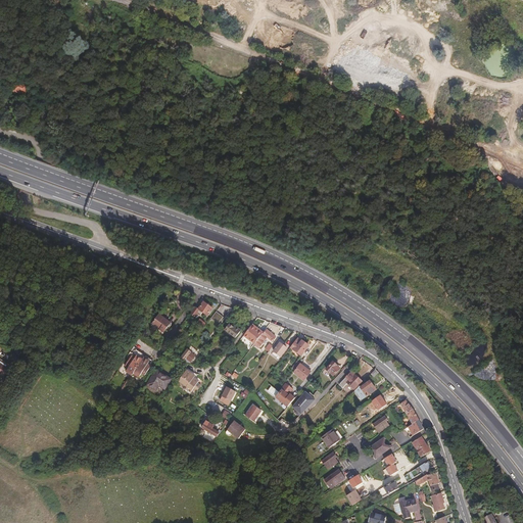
[(80,0),(103,9),(105,2),(100,0),(80,0)]
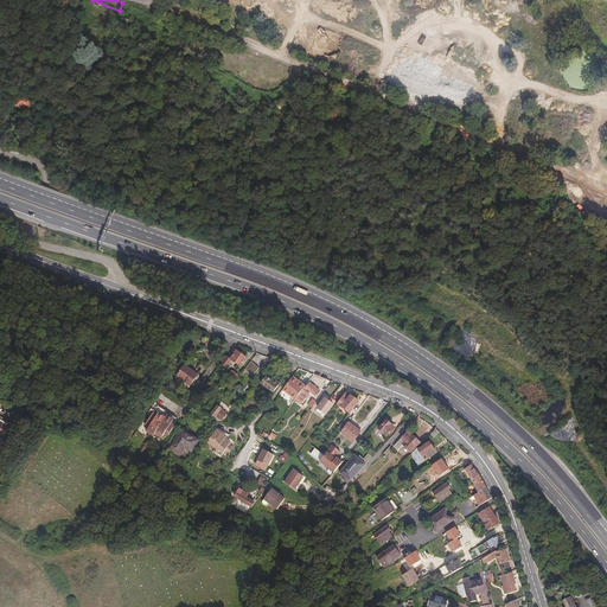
[(107,8),(91,1),(87,10),(103,17),(107,8)]
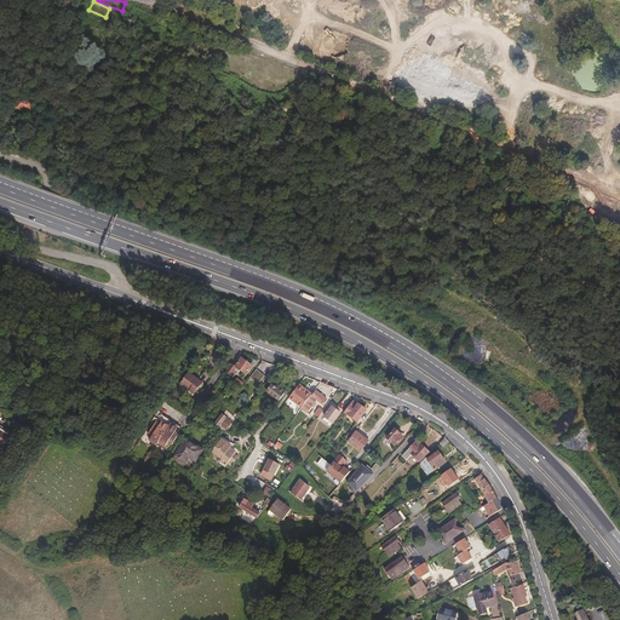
[(99,26),(85,19),(82,27),(97,33),(99,26)]
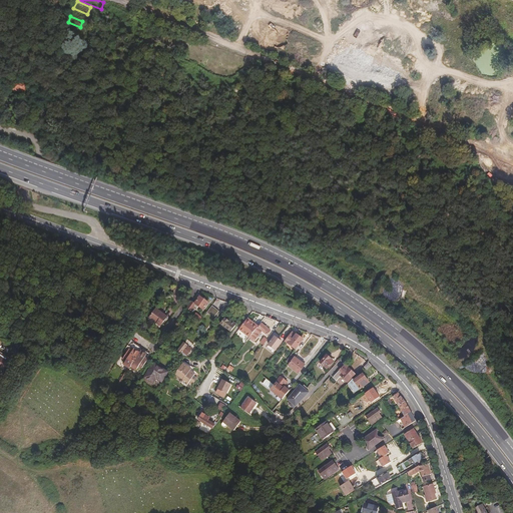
[(79,30),(67,25),(65,30),(77,35),(79,30)]
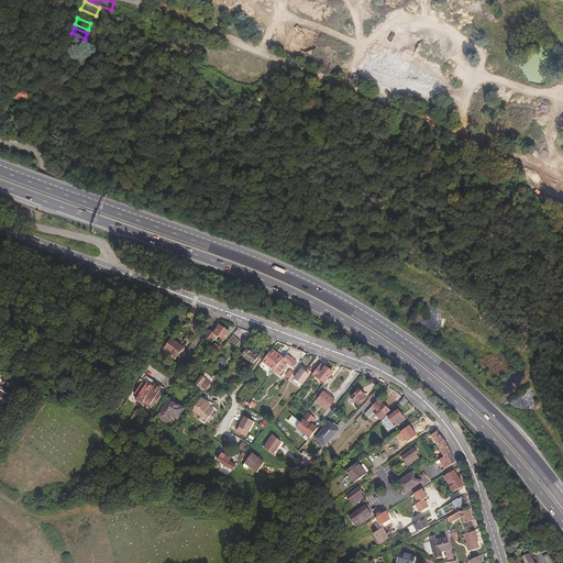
[(507,31),(499,48),(508,52),(516,34),(507,31)]
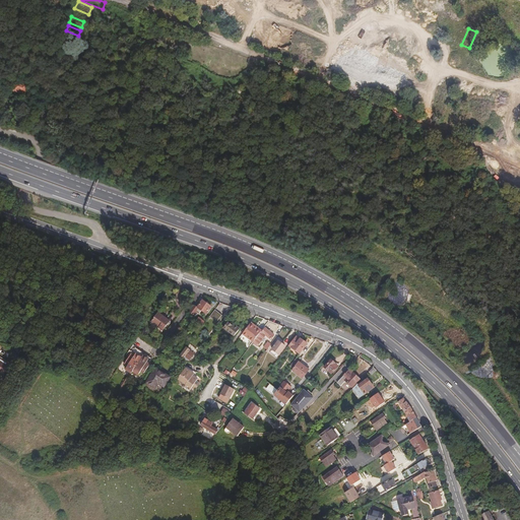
[(249,65),(251,59),(240,55),(238,61),(249,65)]
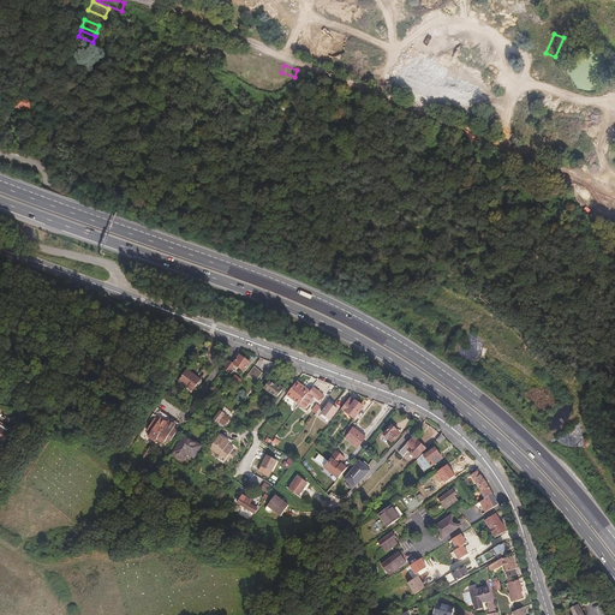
[(30,100),(17,95),(12,107),(25,112),(30,100)]
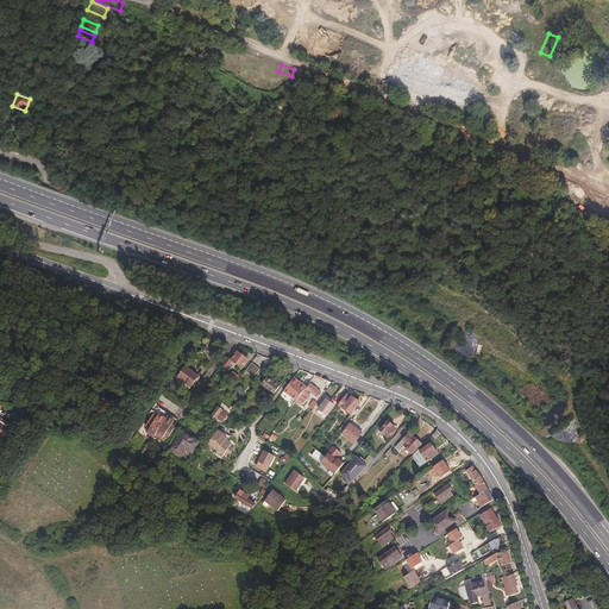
[(225,357),(219,364),(225,369),(228,364),(232,365),(233,364),(239,368),(245,359),(240,356),(236,352),(230,359),(225,357)]
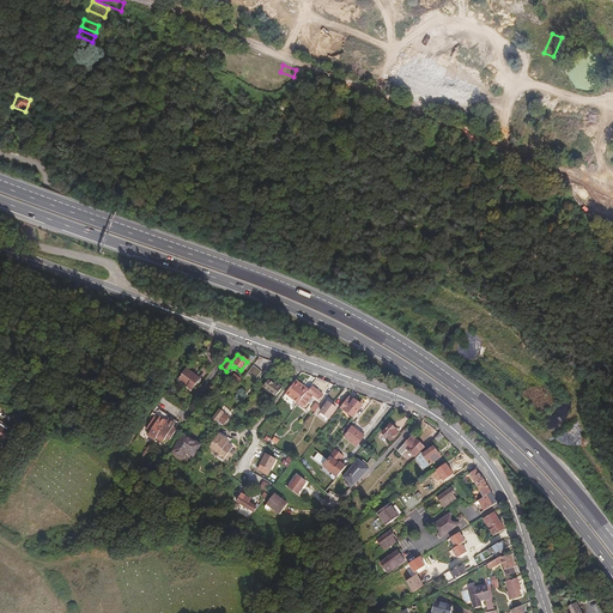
[(256,369),(252,365),(244,374),(249,377),(250,375),(254,378),(260,372),(256,369)]
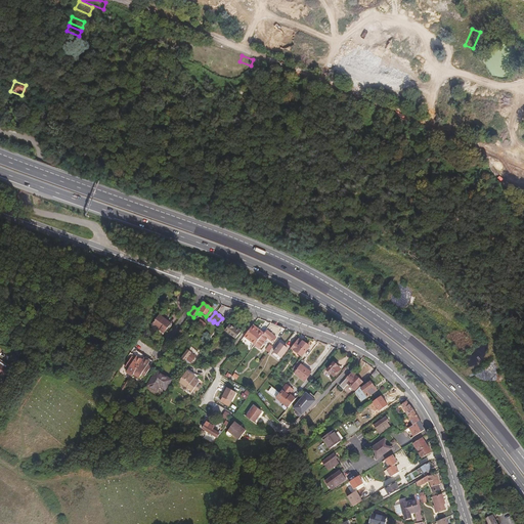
[(151,324),(162,332),(168,323),(163,319),(158,315),(151,324)]
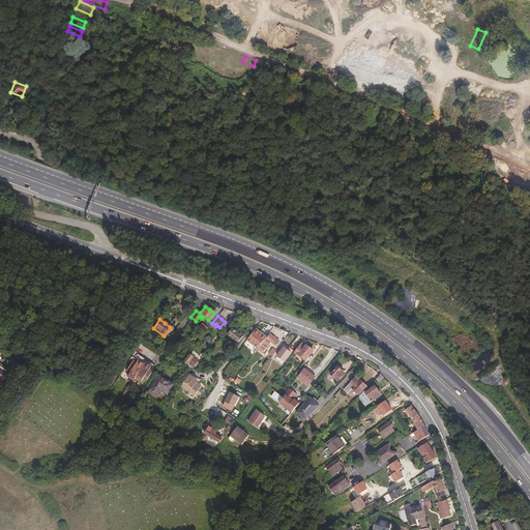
[(206,329),(201,325),(199,328),(197,330),(202,334),(206,329)]
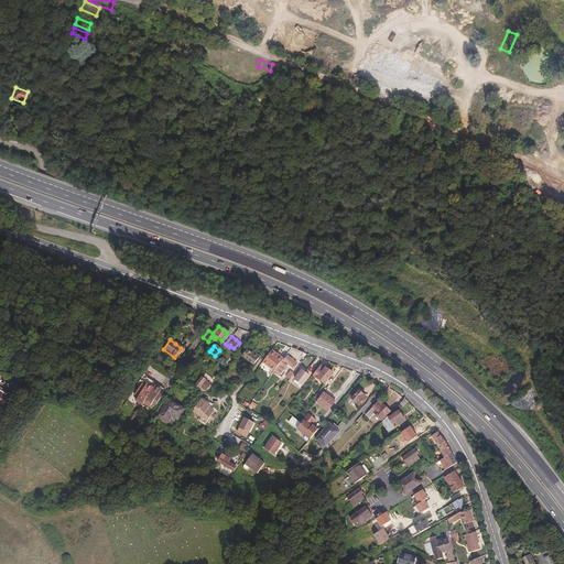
[(249,351),(246,349),(240,356),(251,364),(258,356),(253,353),(252,355),(249,351)]
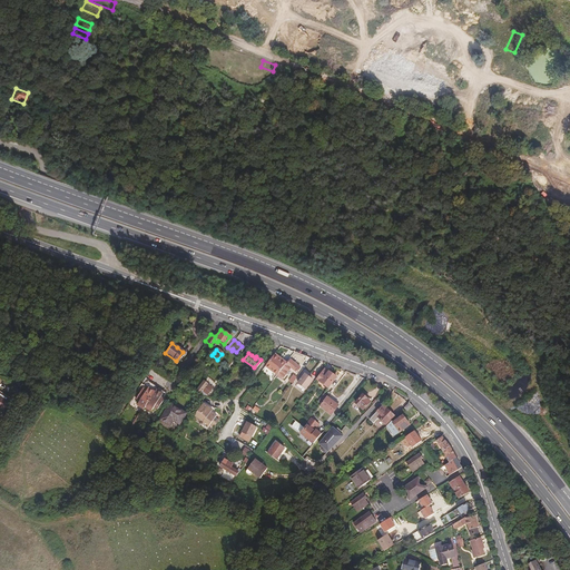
[(279,357),(274,354),(273,355),(284,364),(285,363),(279,357)]
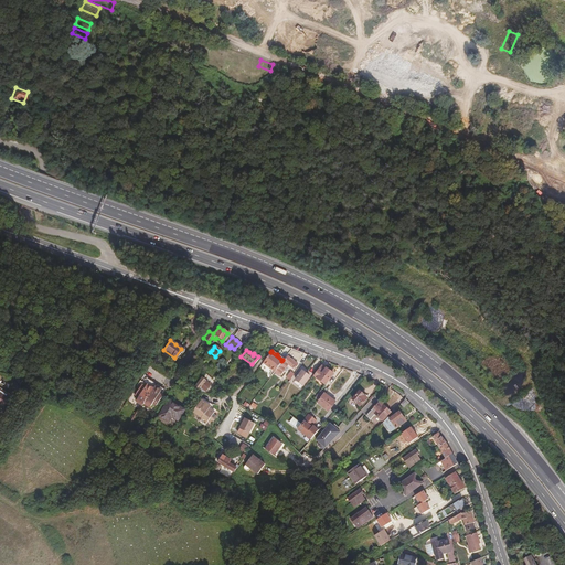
[(281,361),(270,352),(263,363),(274,372),(275,371),(281,361)]
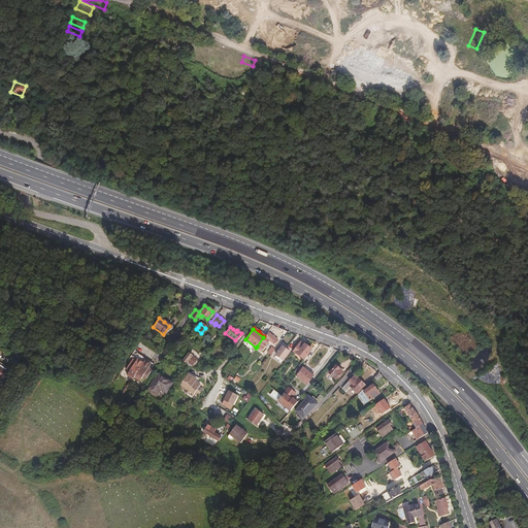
[(263,337),(257,347),(259,348),(265,339),(272,344),(275,340),(266,333),(264,336),(263,337)]
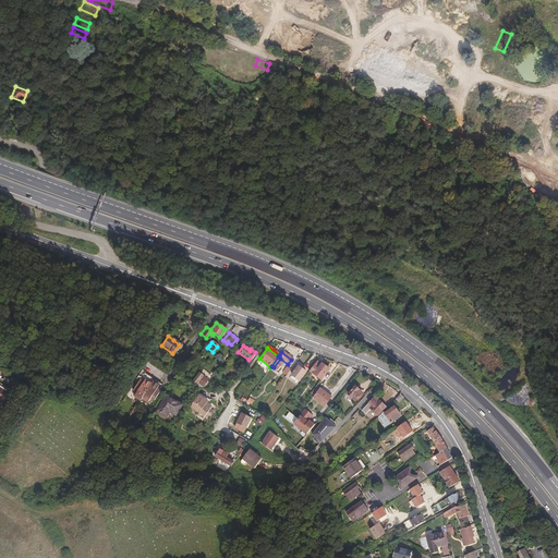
[(316,361),(308,372),(320,380),(328,368),(324,365),(320,363),(320,364),(316,361)]
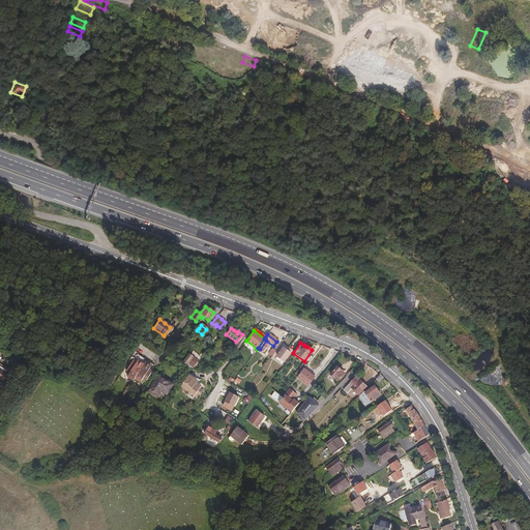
[(282,348),(275,356),(283,361),(289,353),(286,350),(282,348)]
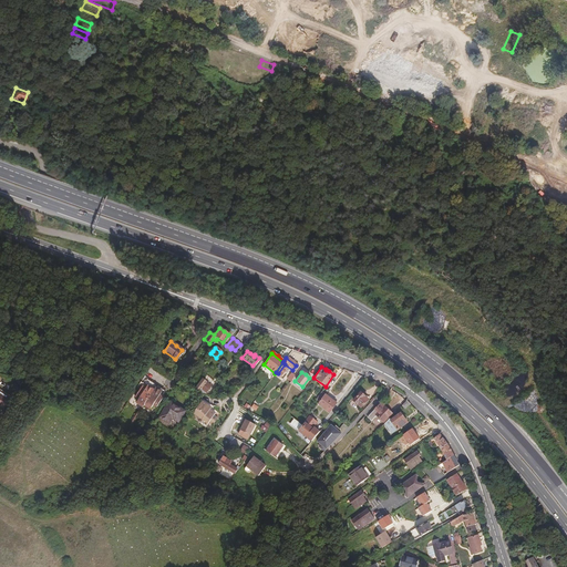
[(553,383),(550,382),(550,378),(549,375),(547,374),(543,374),(540,377),(539,379),(539,382),(543,385),(546,385),(548,388),(553,383)]
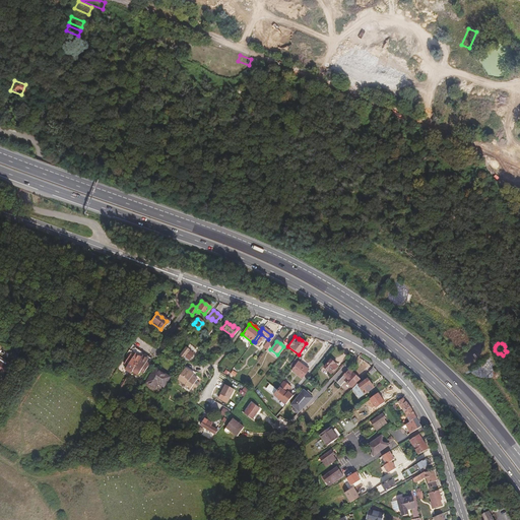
[(128,356),(132,349),(133,349),(130,346),(125,354),(128,356)]
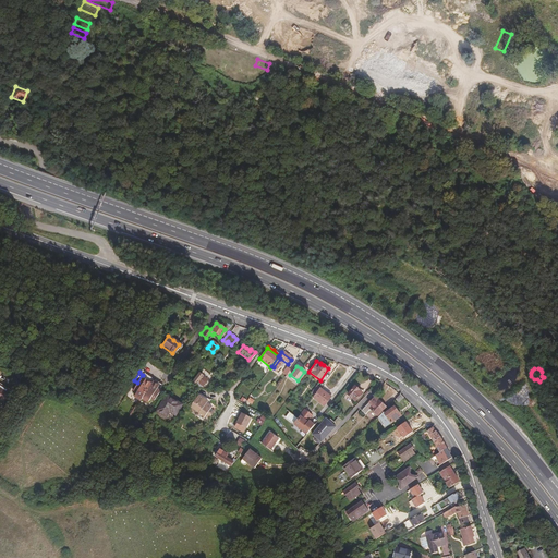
[(198,372),(189,384),(197,387),(201,384),(203,386),(207,379),(198,372)]
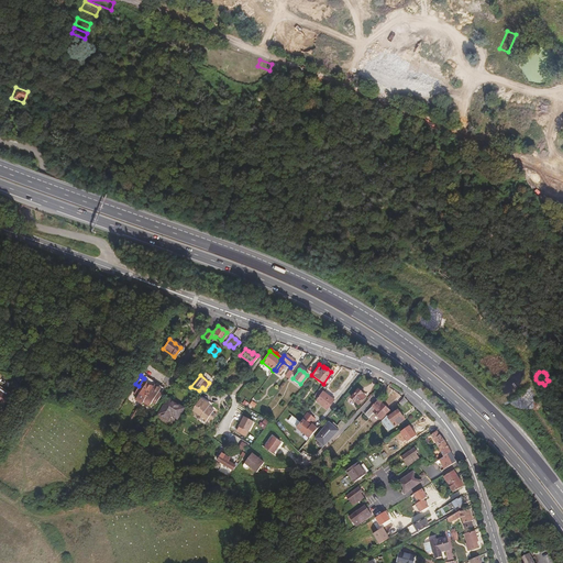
[(152,384),(143,378),(139,386),(132,395),(135,397),(134,399),(140,404),(141,401),(147,406),(150,403),(153,405),(161,394),(158,393),(161,390),(152,384)]
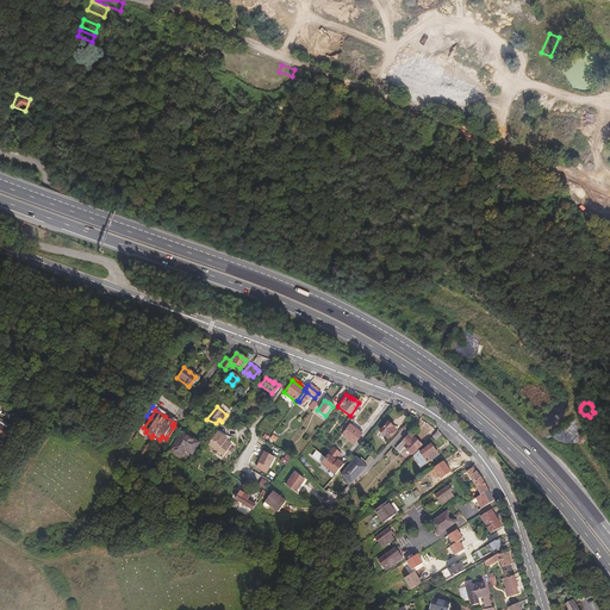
[(10,428),(0,419),(0,439),(1,440),(10,428)]
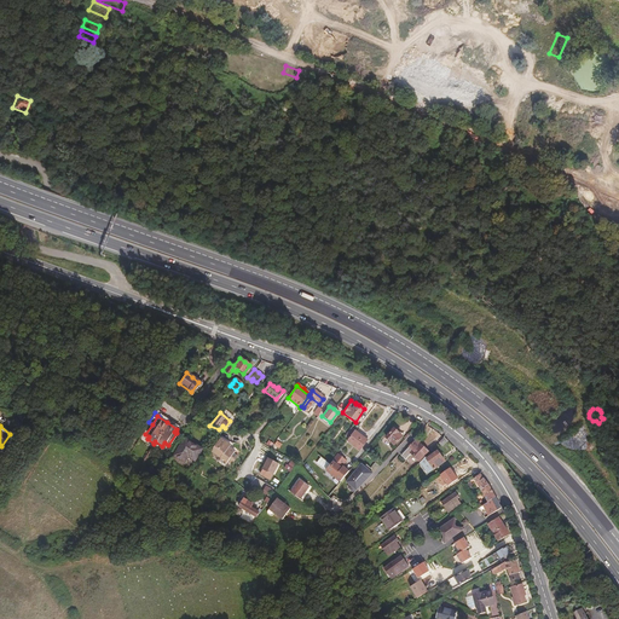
[(392,428),(385,437),(393,445),(401,437),(395,432),(392,428)]
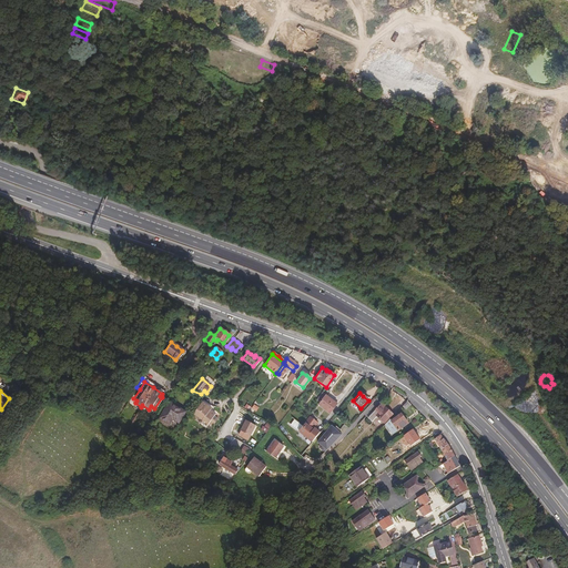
[(314,403),(318,406),(324,398),(320,396),(314,403)]
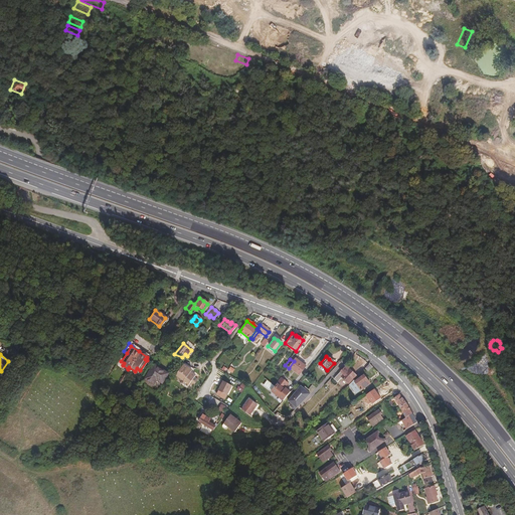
[(289,368),(287,370),(298,378),(304,369),(299,365),(294,361),(289,368)]
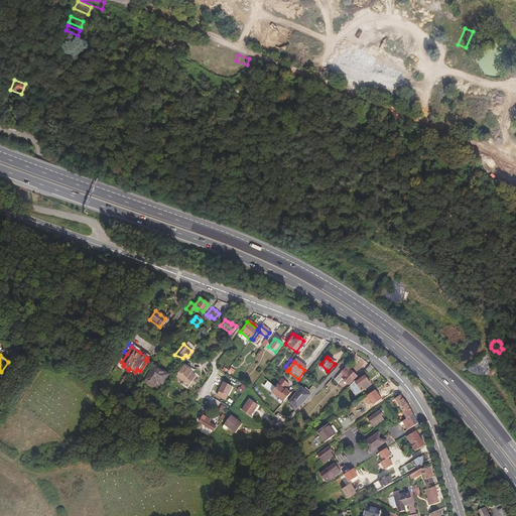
[(158,368),(151,364),(142,379),(151,385),(154,380),(159,383),(166,373),(158,368)]
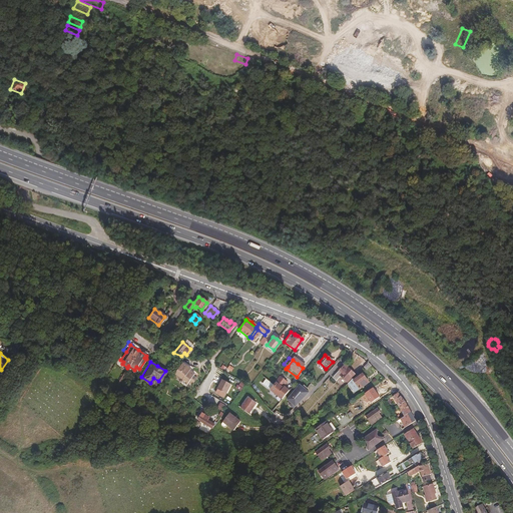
[(190,368),(182,362),(174,373),(182,379),(181,380),(185,384),(193,373),(191,371),(189,370),(190,368)]
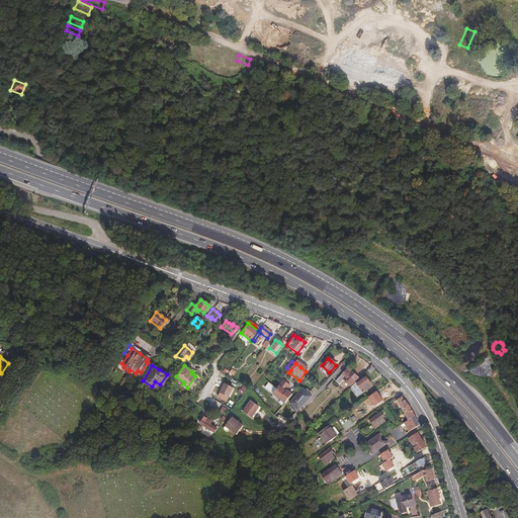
[(347,370),(336,382),(339,385),(344,380),(350,386),(358,378),(352,373),(351,372),(350,373),(347,370)]
